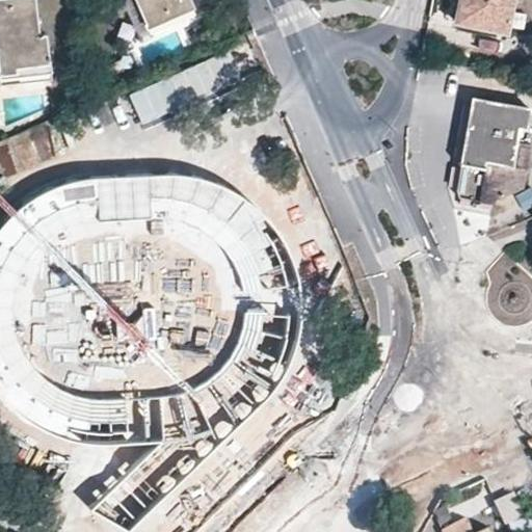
[(33,0),(0,0),(0,72),(17,72),(17,67),(49,62),(47,33),(37,33),(33,0)]
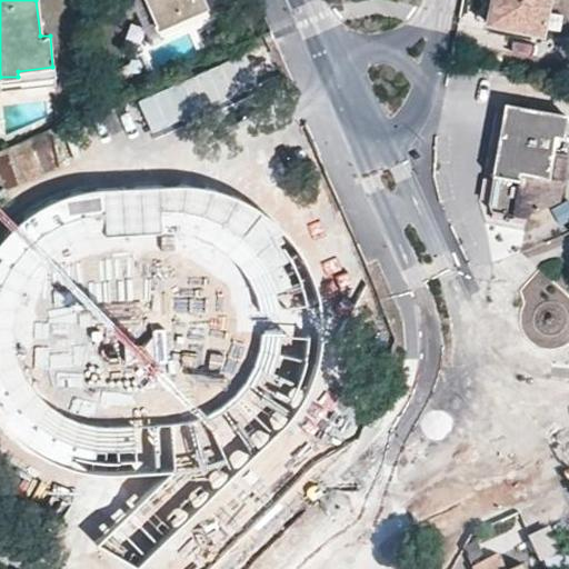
[(147,0),(162,35),(209,15),(202,0),(147,0)]
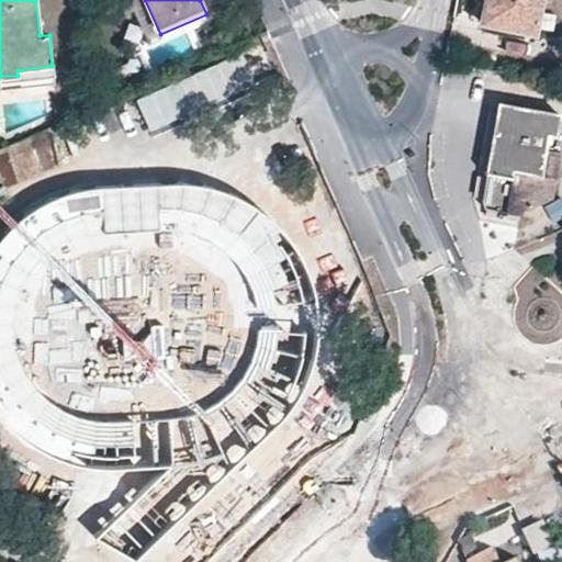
[(492,0),(484,0),(481,21),(489,22),(492,0)]
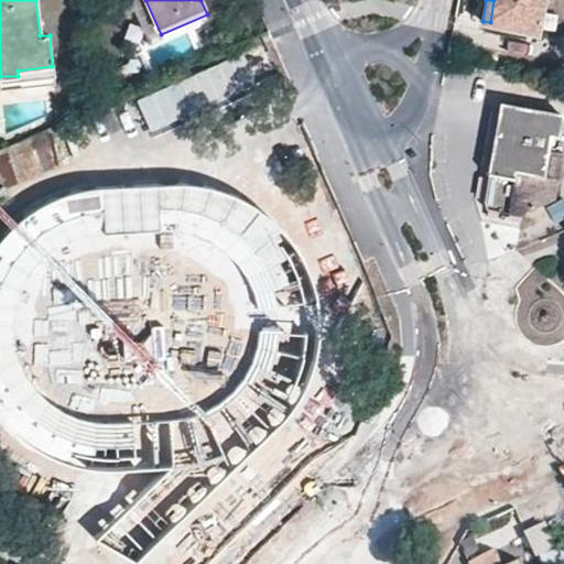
[(494,0),(490,22),(535,32),(541,0),(494,0)]
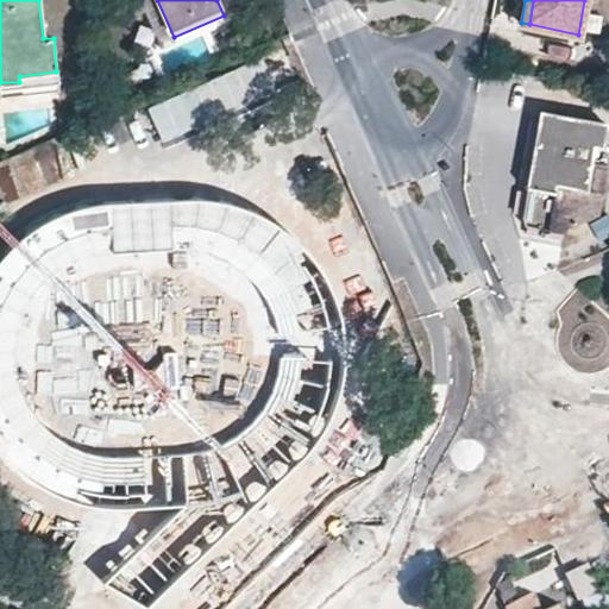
[(239,25),(245,41),(262,32),(255,19),(239,25)]
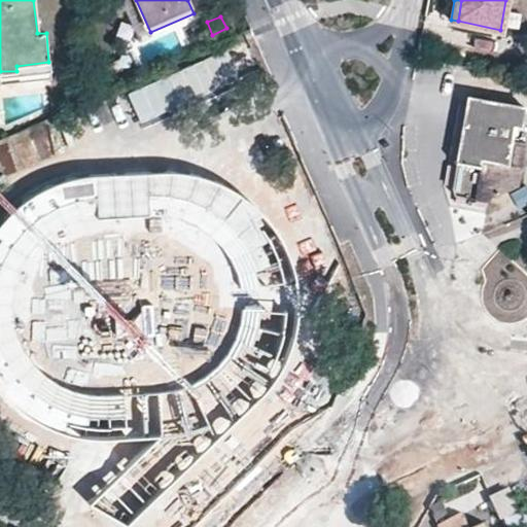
[(243,43),(129,95),(143,128),(174,114),(258,77),(243,43)]
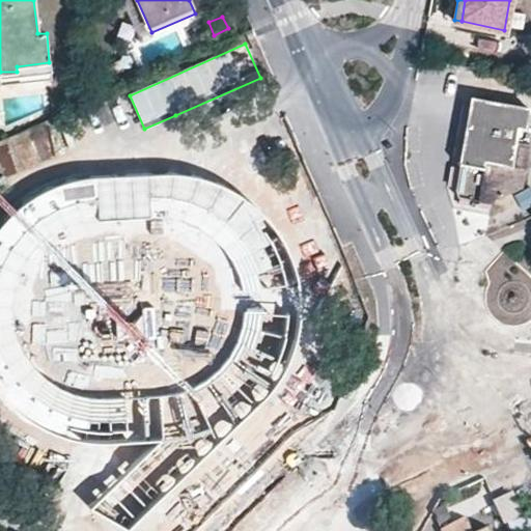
[(0,72),(0,83),(50,79),(49,62),(17,66),(17,72),(0,72)]
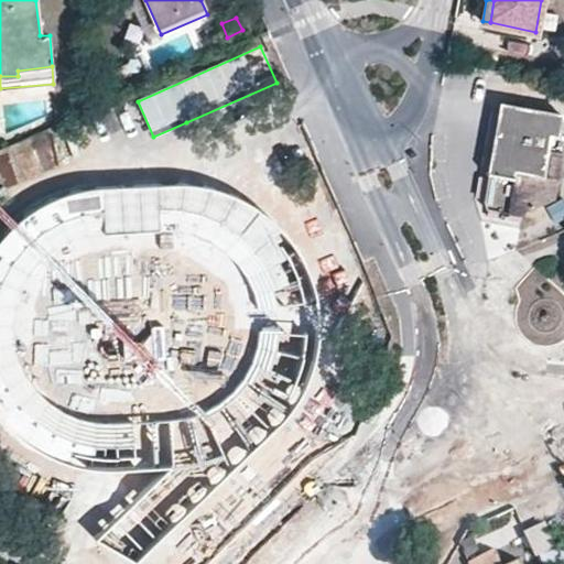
[(556,134),(560,115),(501,105),(485,193),(490,197),(525,204),(527,198),(557,190),(563,153),(546,151),(549,133),(556,134)]
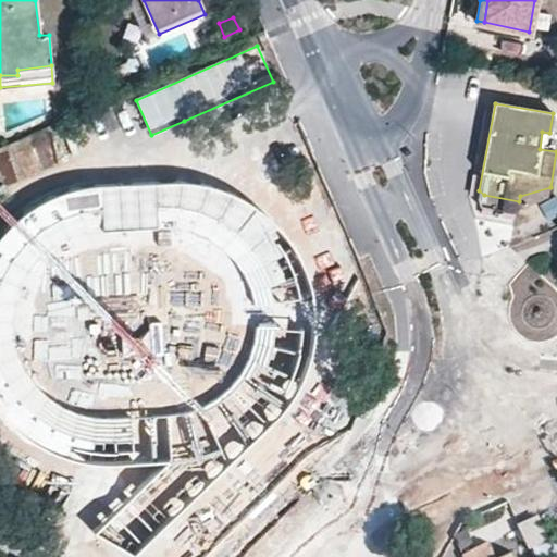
[(100,469),(146,469),(168,467),(100,536),(135,556),(137,556),(233,462),(281,416),(302,381),(311,351),(313,313),(312,292),(297,254),(281,232),(251,205),(206,186),(137,186),(104,186),(72,194),(44,205),(17,224),(0,244),(0,415),(22,438),(61,460),(100,469)]
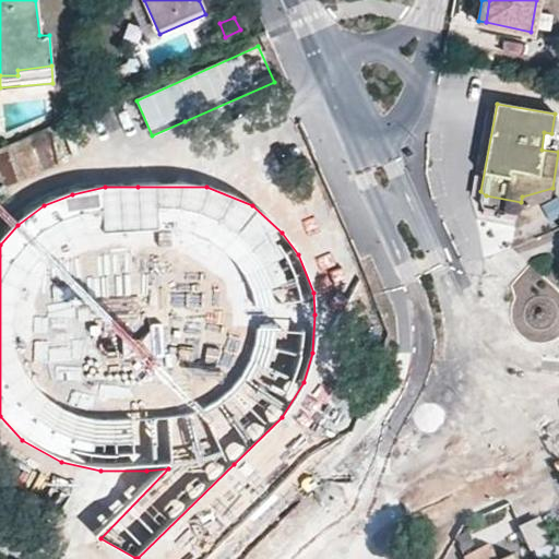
[(533,550),(550,542),(540,522),(523,528),(533,550)]
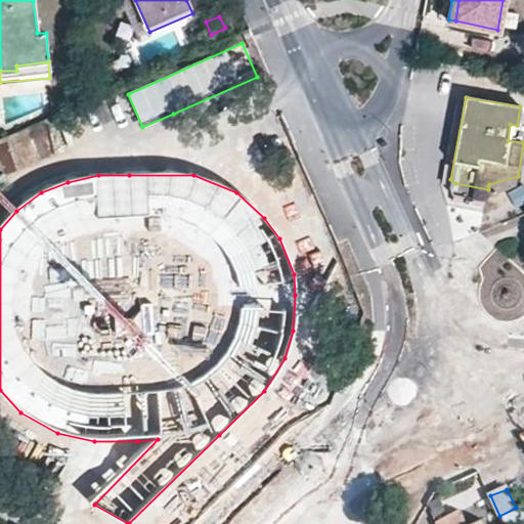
[(464,523),(460,514),(438,523),(464,523)]
